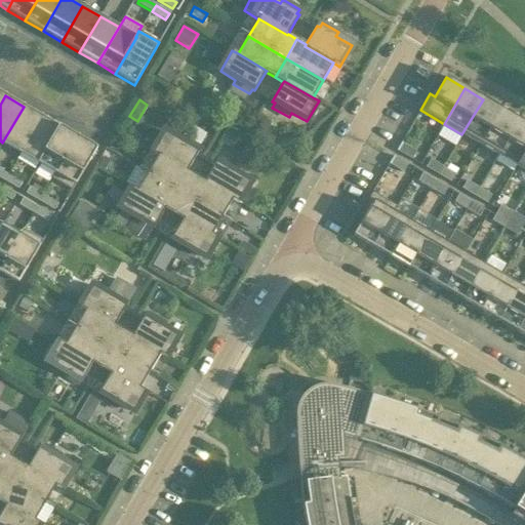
[(483,99),(461,134),(480,145),(500,110),(483,99)]
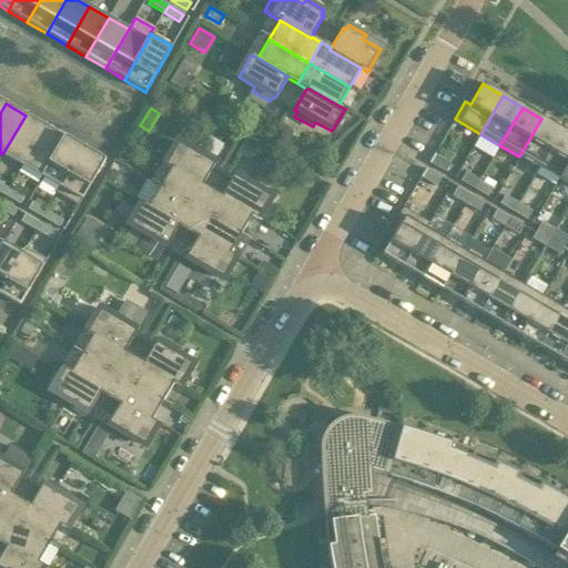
[(2,154),(22,165),(44,127),(26,115),(2,154)]
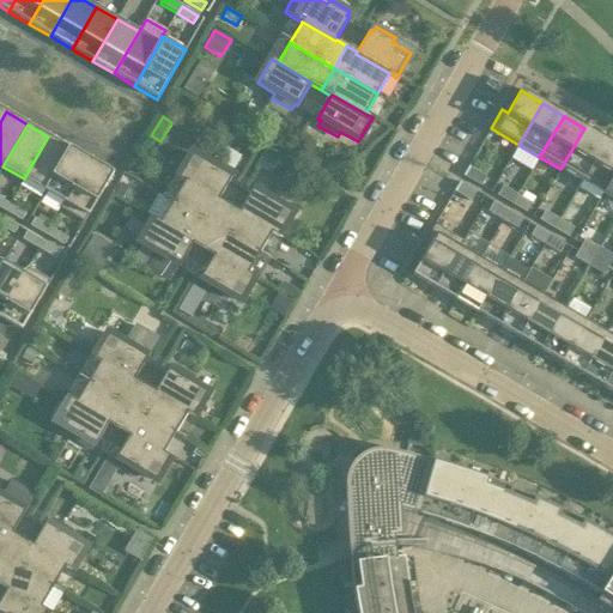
[(584,128),(560,169),(582,182),(606,140),(584,128)]
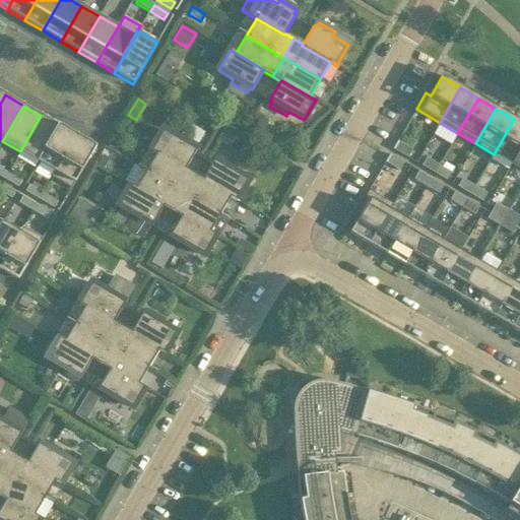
[(59,126),(41,116),(20,151),(38,163),(59,126)]
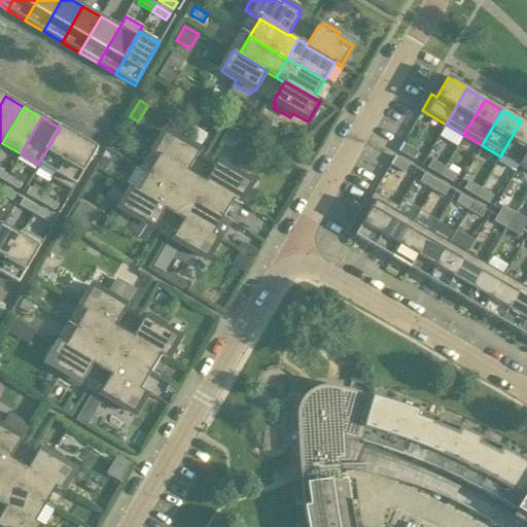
[(526,124),(521,120),(500,156),(518,167),(526,151),(526,124)]
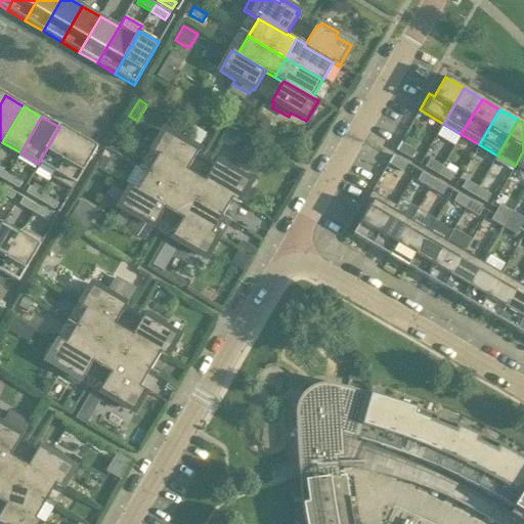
[(56,174),(78,138),(59,127),(38,164),(55,173),(56,174)]
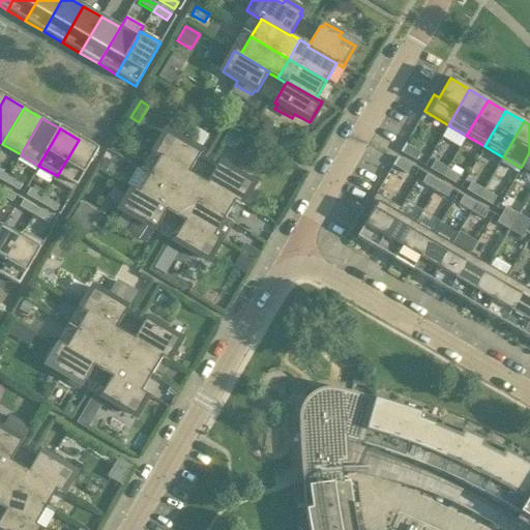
[(252,141),(232,130),(224,145),(243,155),(252,141)]
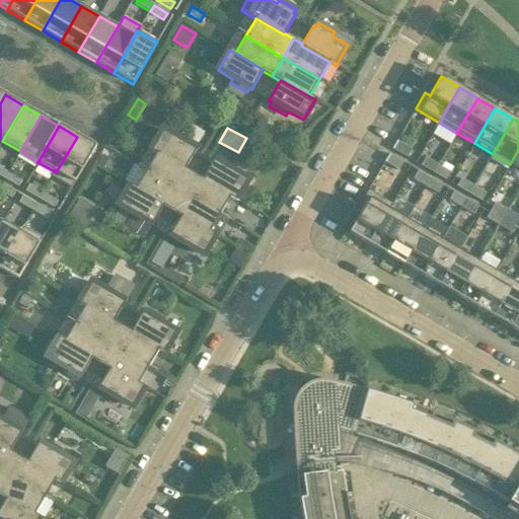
[(184,170),(184,169),(196,150),(194,149),(196,145),(179,135),(177,139),(162,131),(150,151),(156,155),(156,154),(184,170)]
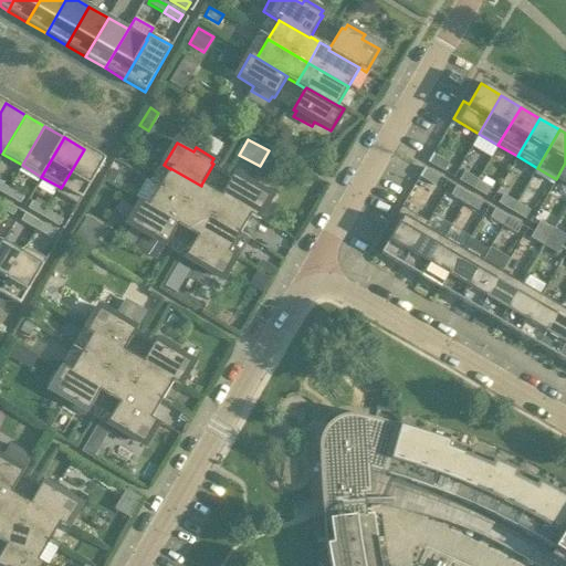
[(104,160),(84,149),(61,188),(60,187),(55,194),(77,206),(104,160)]
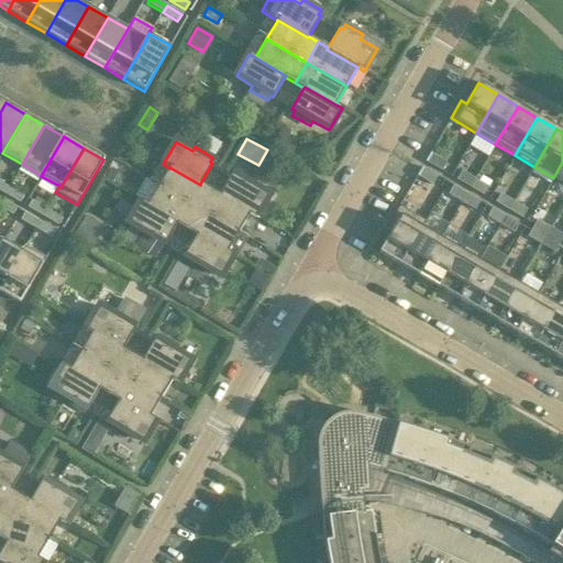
[(445,163),(430,154),(426,162),(441,172),(445,163)]
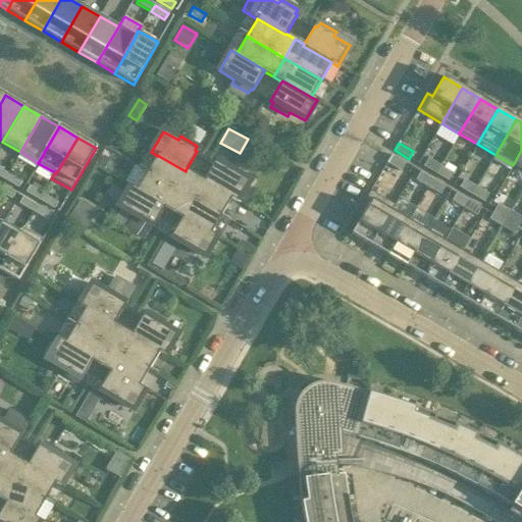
[(521,150),(513,165),(521,170),(521,150)]
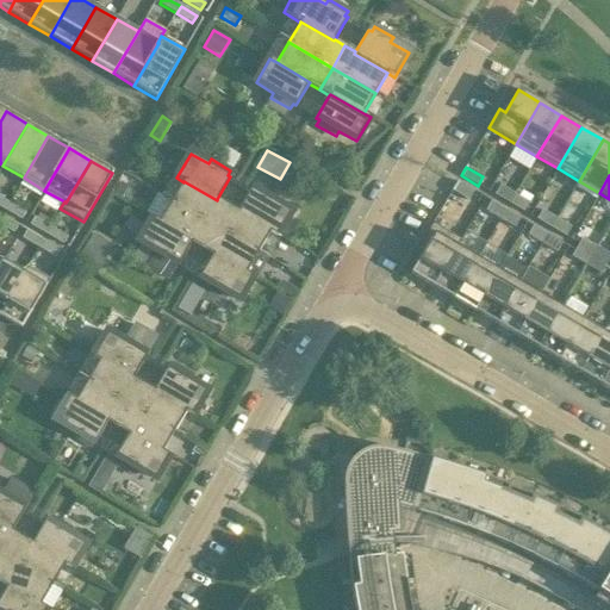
[(172,201),(215,228),(228,205),(217,199),(217,200),(184,181),(184,182),(172,201)]
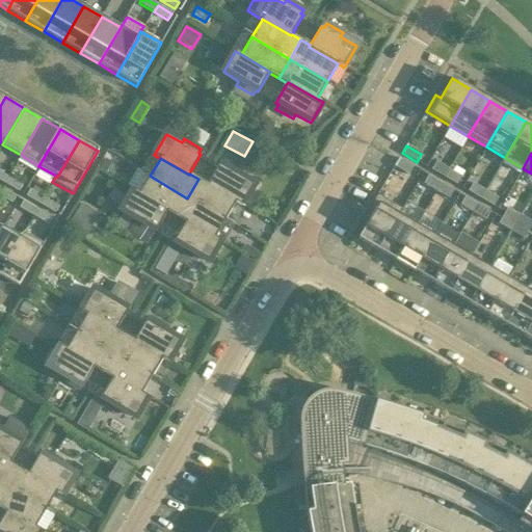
[(105,171),(111,162),(105,159),(100,168),(105,171)]
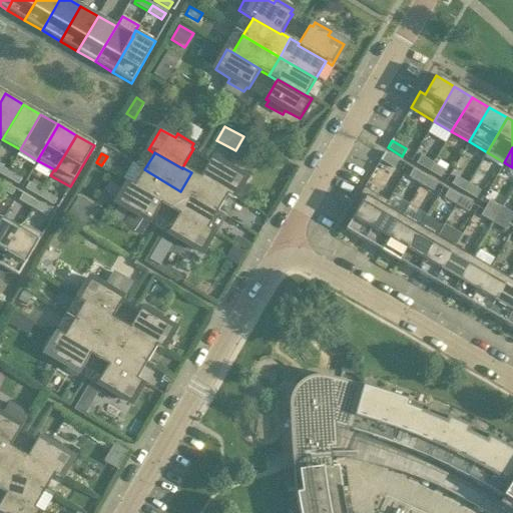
[(384,153),(380,161),(394,169),(399,161),(384,153)]
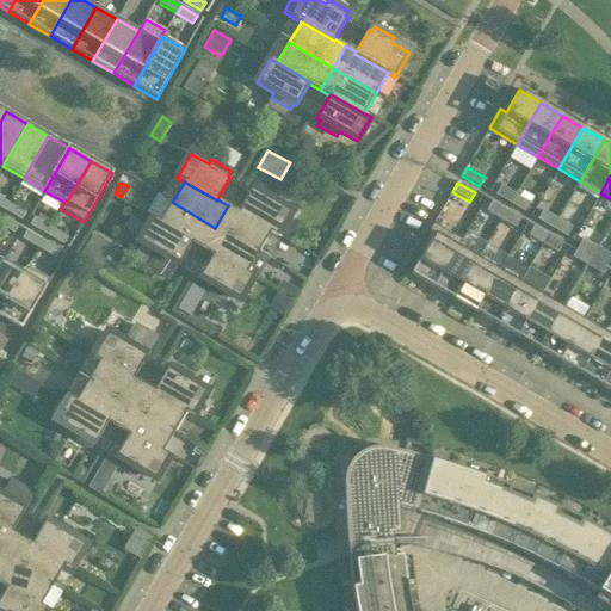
[(271,233),(270,233),(277,238),(291,213),(273,203),(277,197),(258,186),(254,191),(252,190),(239,211),(238,214),(271,233)]
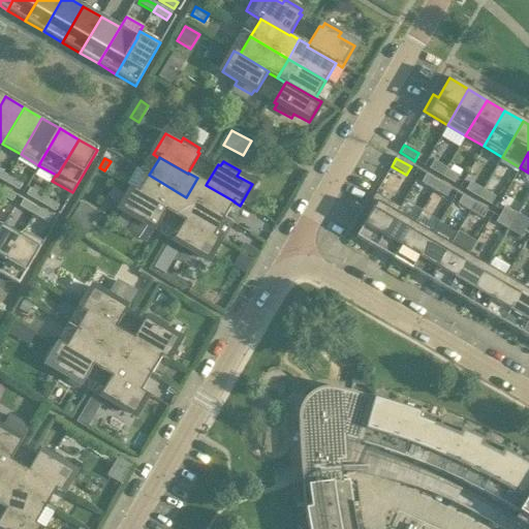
[(429,169),(441,177),(446,168),(433,161),(429,169)]
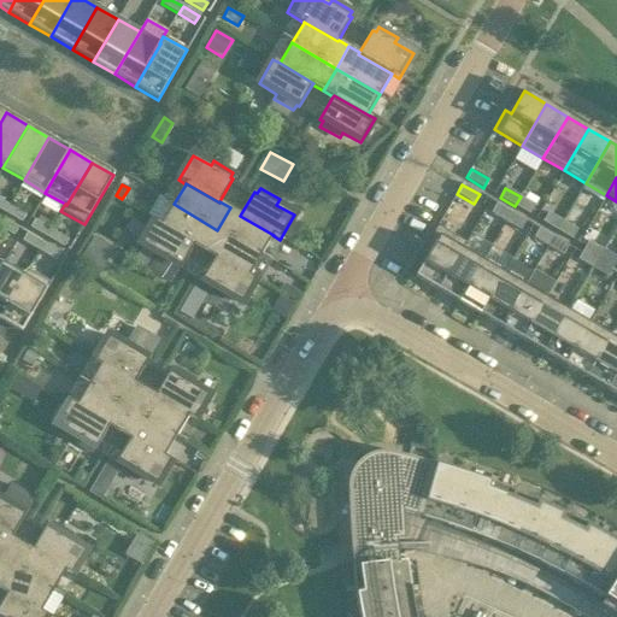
[(535,205),(521,197),(515,206),(529,215),(535,205)]
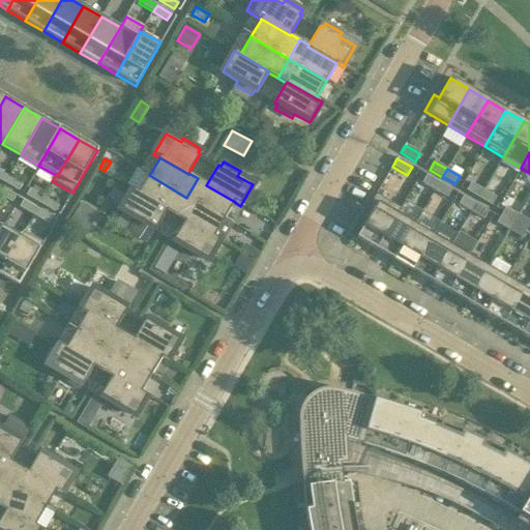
[(175,216),(186,198),(149,175),(139,193),(139,194),(167,210),(167,211),(175,216)]
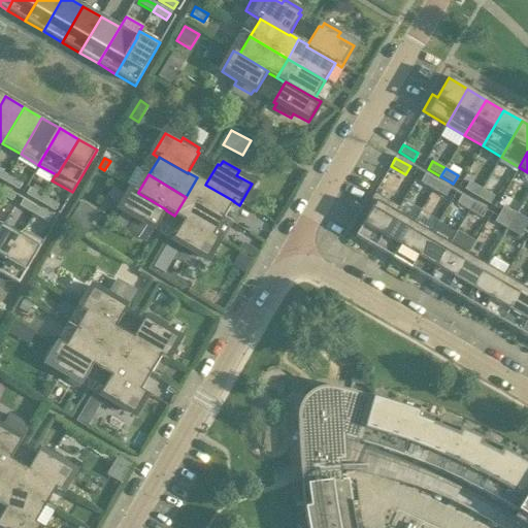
[(420,183),(432,190),(437,182),(425,174),(420,183)]
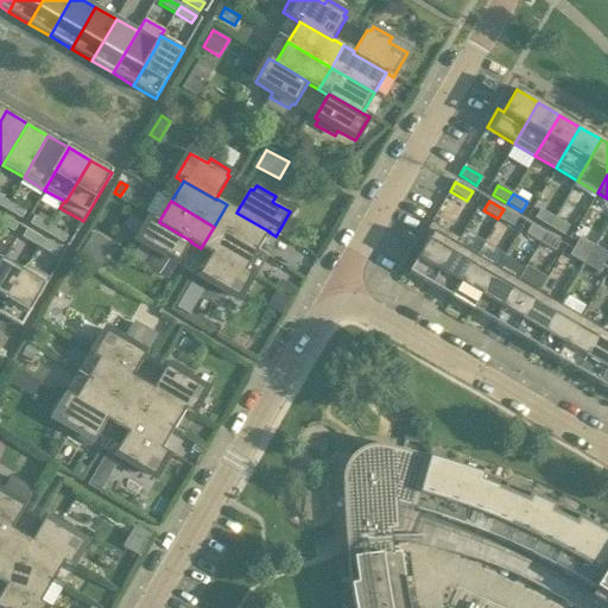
[(25,211),(8,203),(5,210),(20,220),(25,211)]
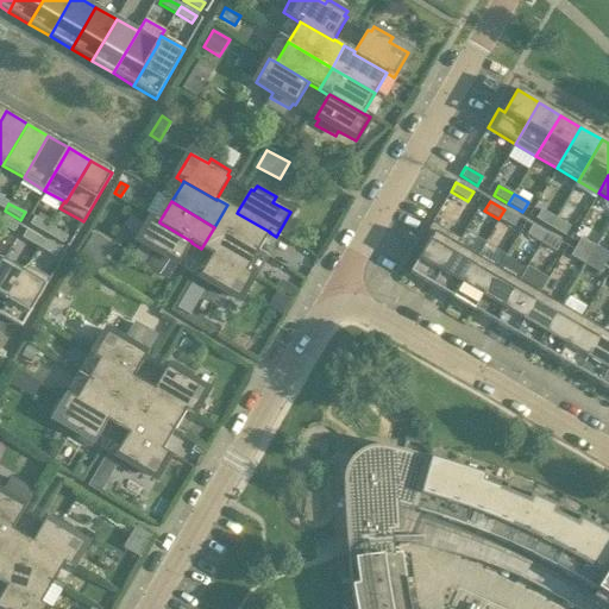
[(227,205),(214,227),(257,252),(269,232),(270,232),(237,213),(238,211),(227,205)]
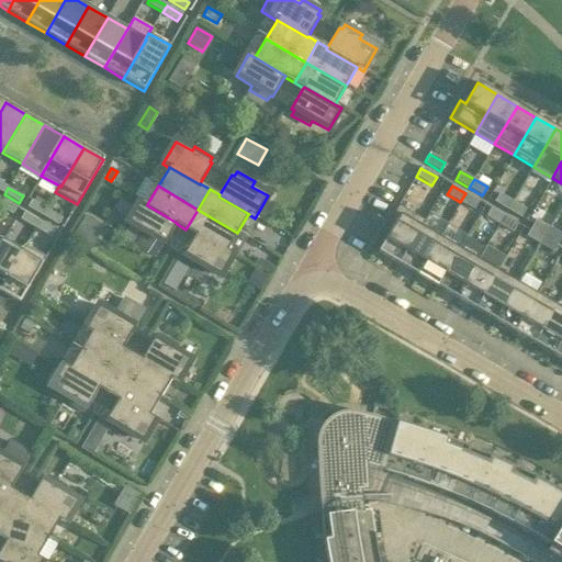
[(479,202),(465,193),(460,202),(473,210),(479,202)]
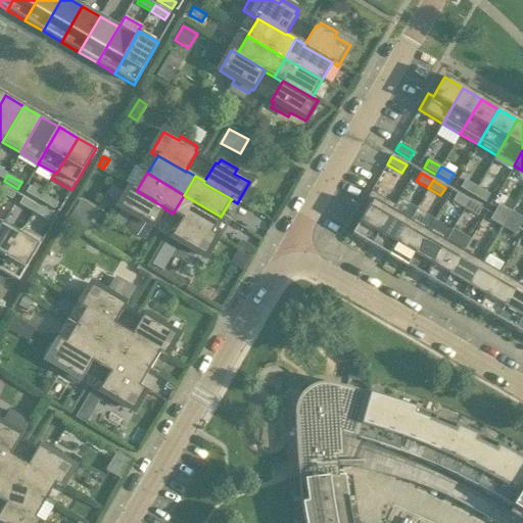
[(460,188),(472,196),(477,188),(465,181),(460,188)]
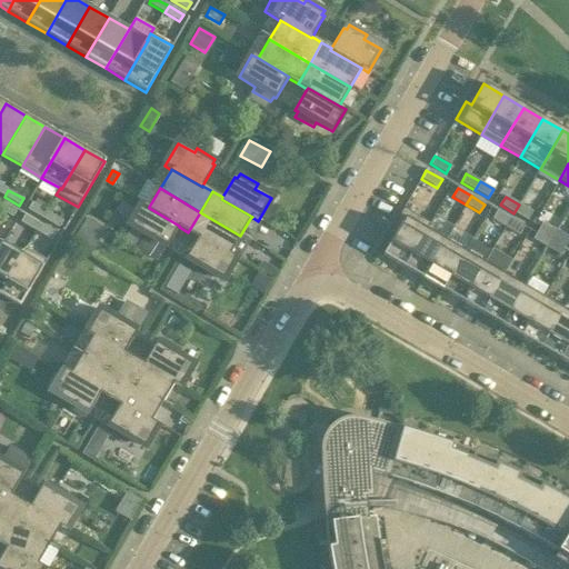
[(16,211),(1,202),(0,203),(0,210),(12,218),(16,211)]
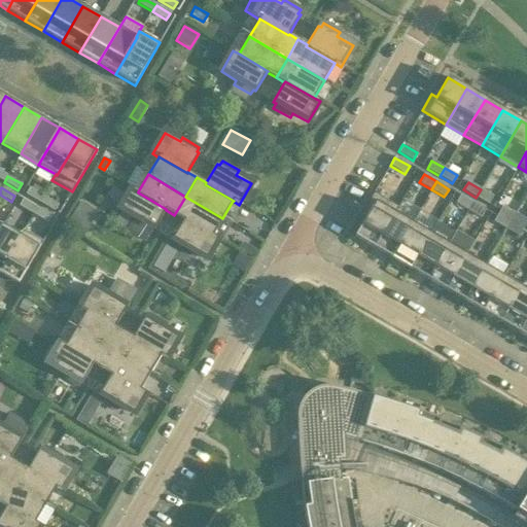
[(25,195),(40,203),(44,197),(29,187),(25,195)]
